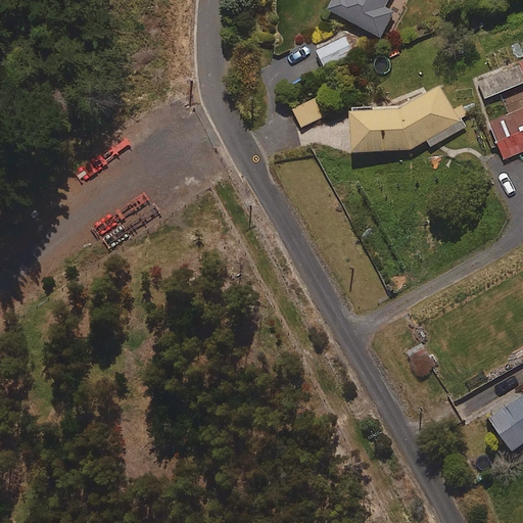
[(386,8),(389,0),(333,0),(328,9),(382,37),(394,12),(386,8)]
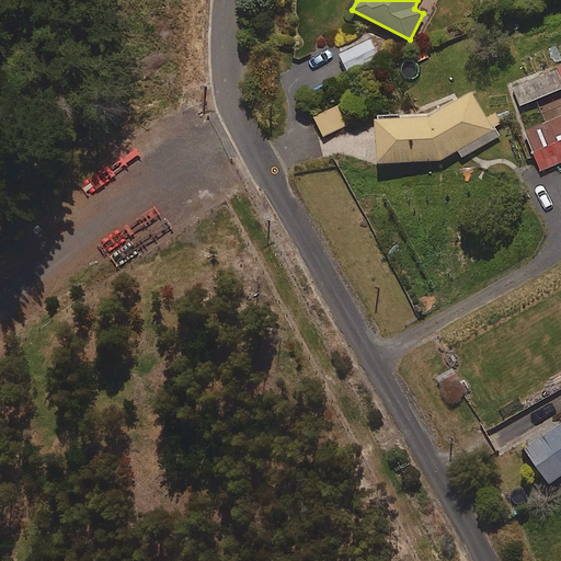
[(348,73),(379,58),(369,39),(340,55),(348,73)]
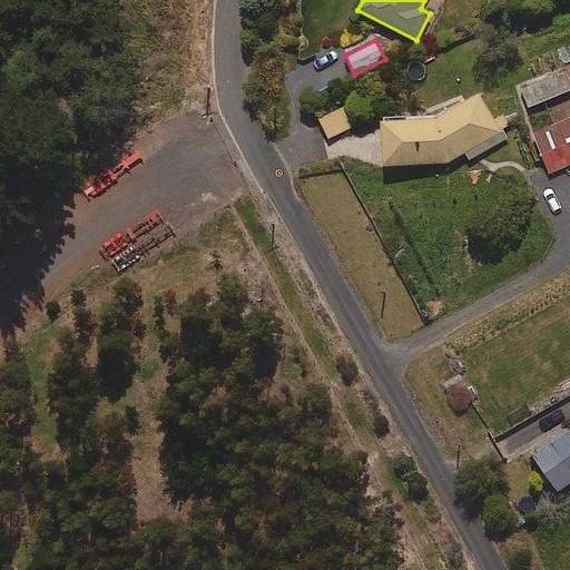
[(569,65),(521,86),(530,108),(569,90),(569,65)]
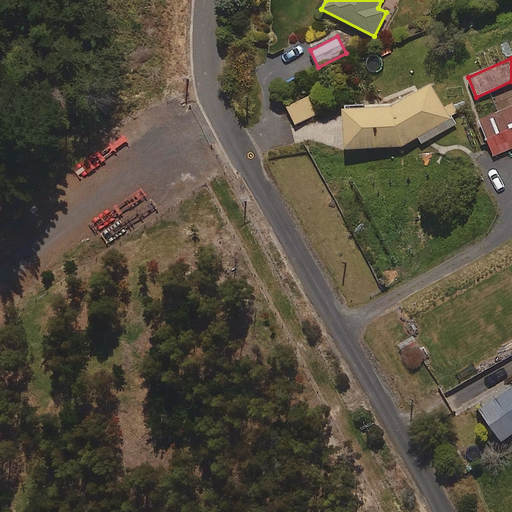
[(430,84),(393,108),(346,112),(342,112),(344,151),(402,147),(418,139),(422,145),(455,124),(451,117),(458,113),(452,103),(445,108),(430,84)]
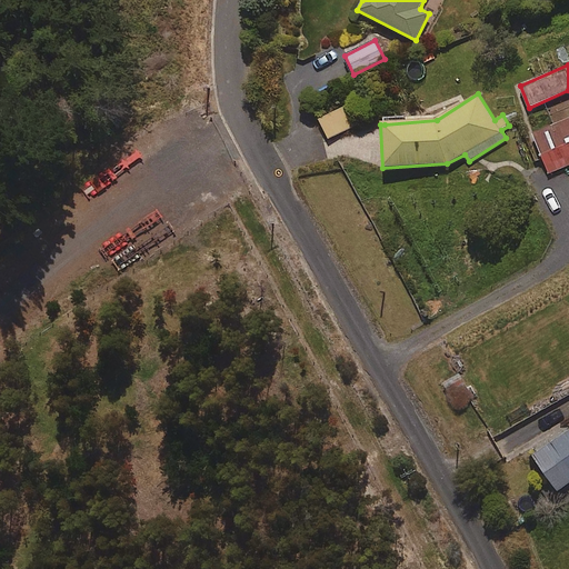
[(366,120),(355,100),(317,120),(328,140),(366,120)]
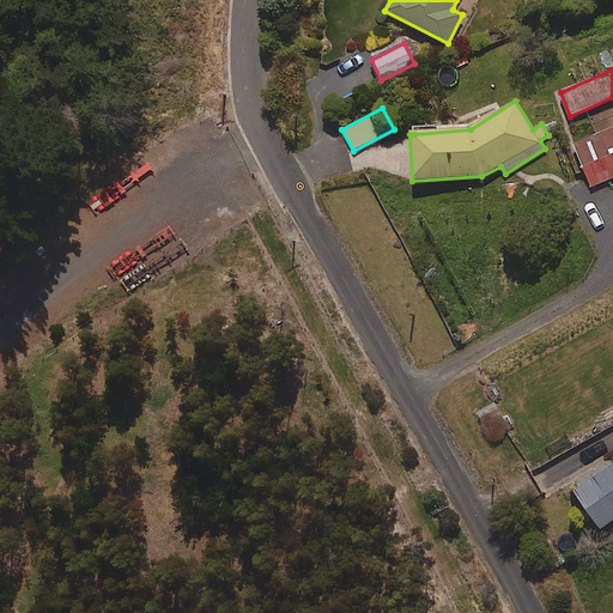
[(592,187),(612,177),(612,126),(572,143),(592,187)]
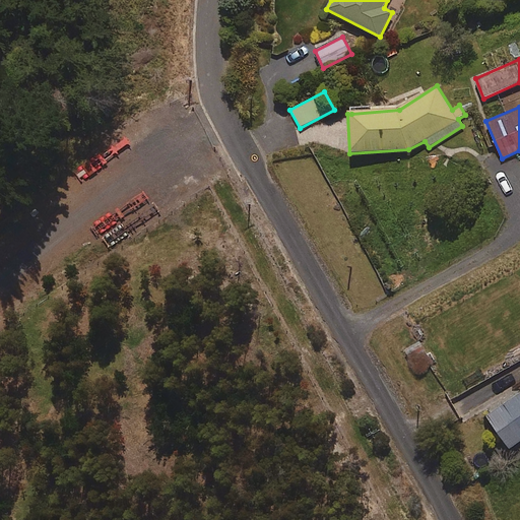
[(436,365),(416,341),(401,353),(420,377),(436,365)]
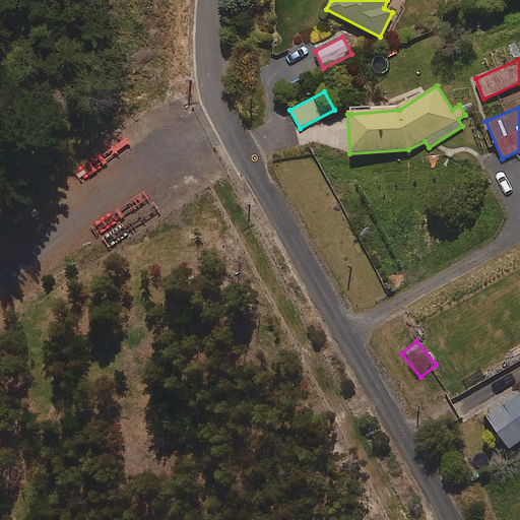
[(509,451),(519,443),(519,395),(486,418),(509,451)]
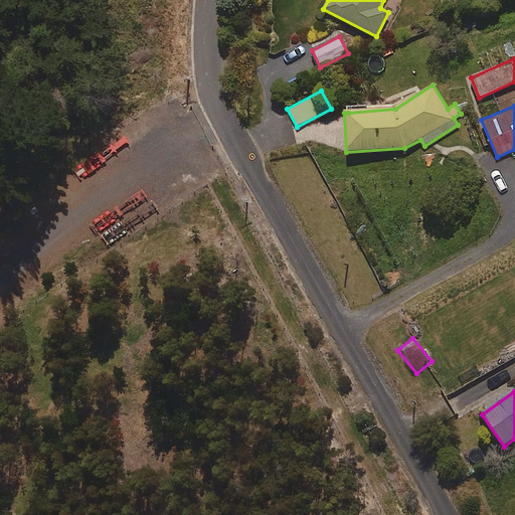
All buildings are outlined.
